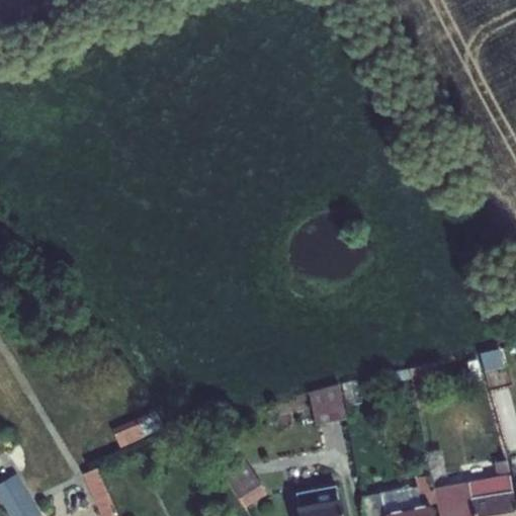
[(426,375),(440,373),(438,358),(412,361),(417,403),(429,402),(426,375)]
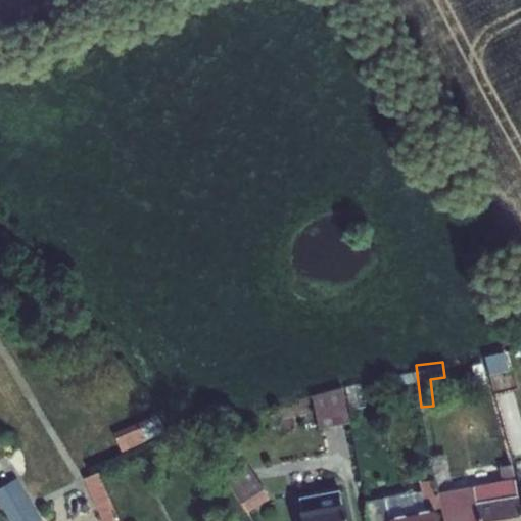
[(349,420),(343,386),(312,394),(319,427),(349,420)]
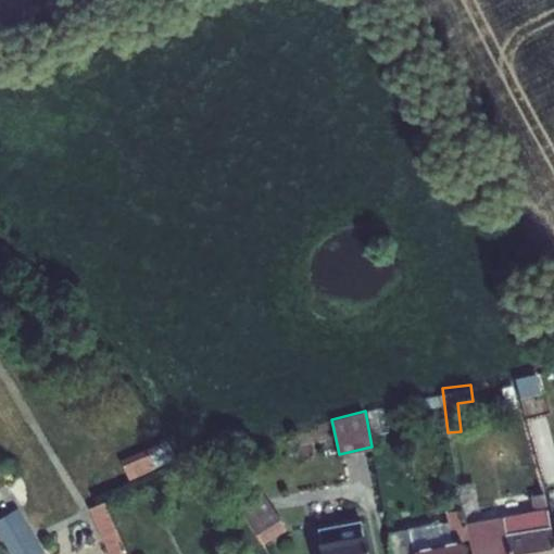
[(392,448),(387,424),(372,428),(378,451),(392,448)]
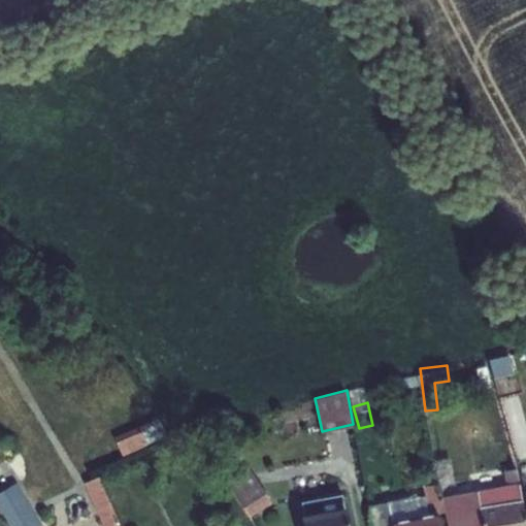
[(525,525),(522,500),(516,468),(503,469),(505,488),(442,500),(445,511),(447,525),(525,525)]
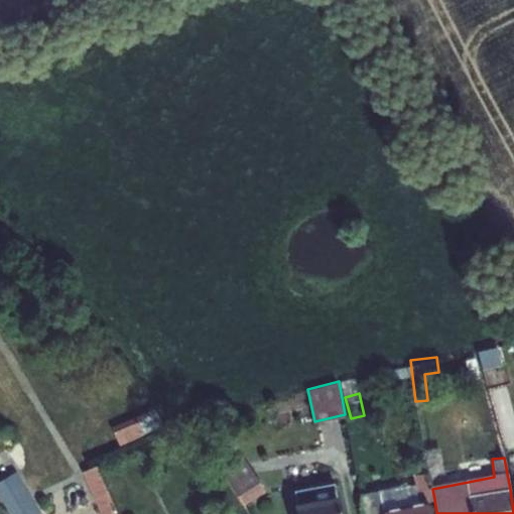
[(8,459),(0,464),(0,482),(16,472),(8,459)]
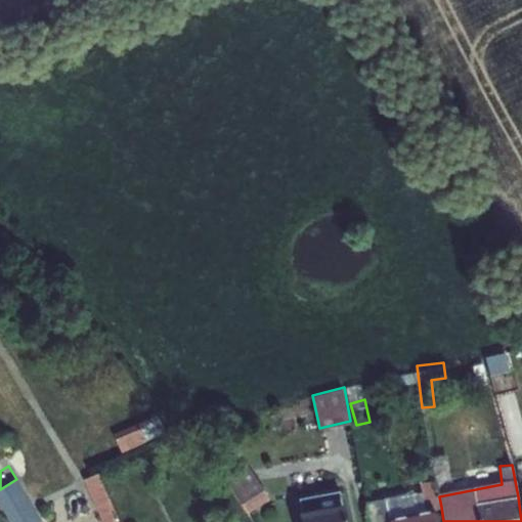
[(267,496),(248,466),(226,478),(246,510),(247,510),(267,496)]
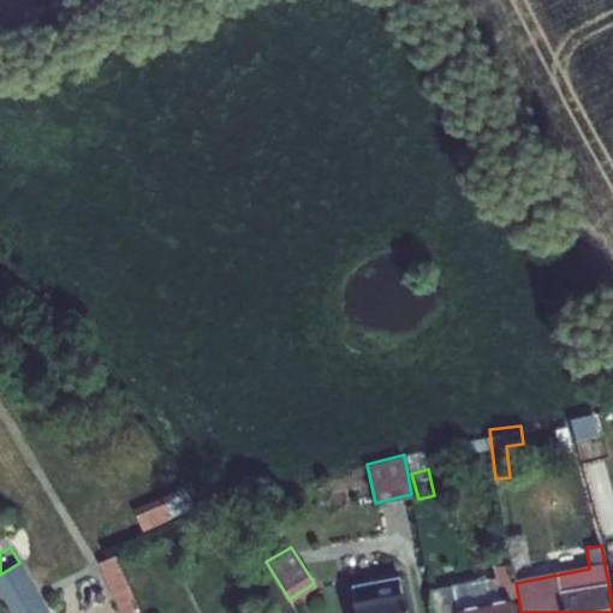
[(491,553),(495,577),(429,590),(433,612),(509,612),(506,597),(518,595),(516,583),(507,549),(491,553)]
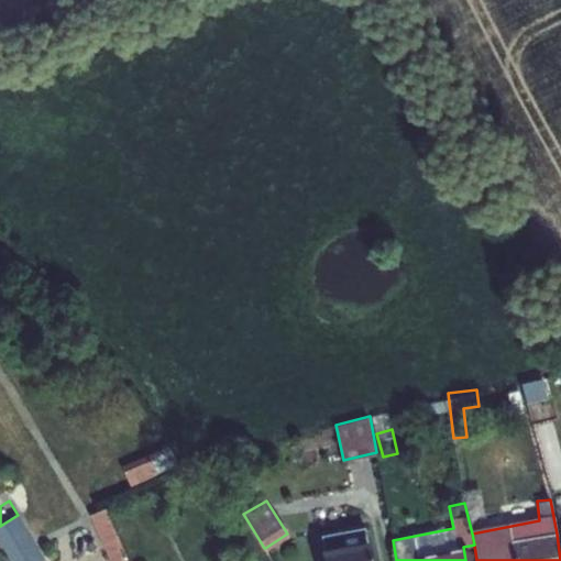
[(128,560),(106,508),(94,514),(113,560),(128,560)]
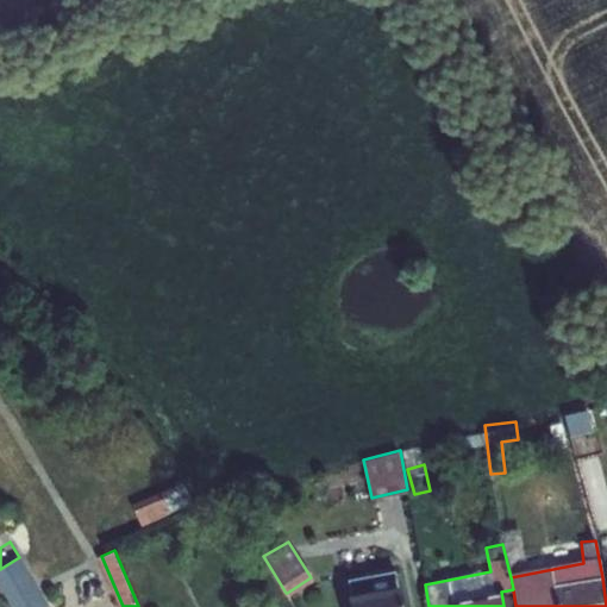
[(19,557),(0,569),(0,583),(13,606),(48,606),(36,586),(19,557)]
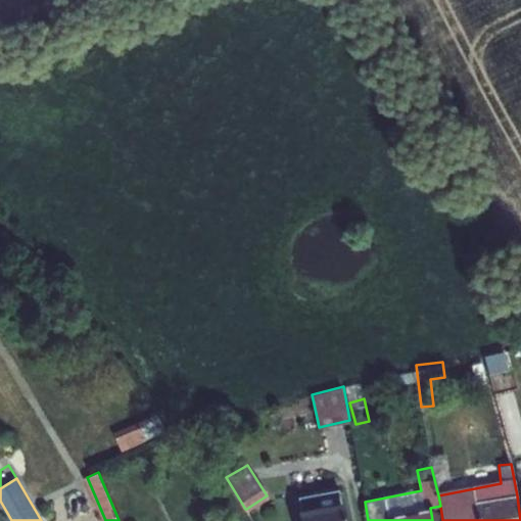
[(343,520),(337,487),(298,493),(302,520),(343,520)]
